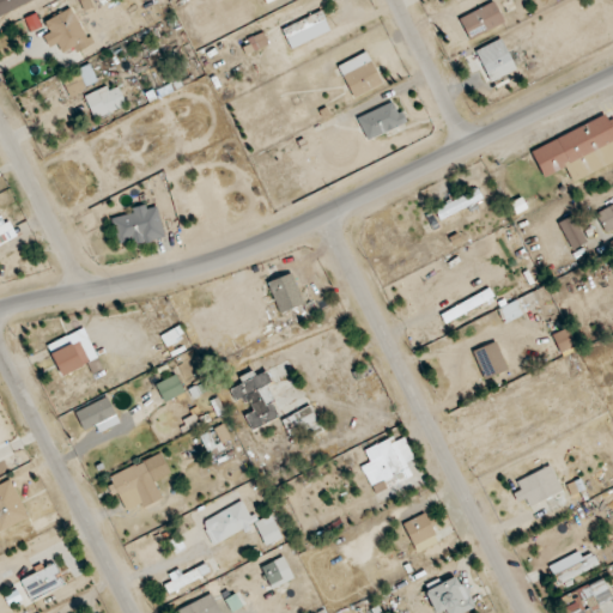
[(0,0),(0,14),(36,1),(35,0),(0,0)]
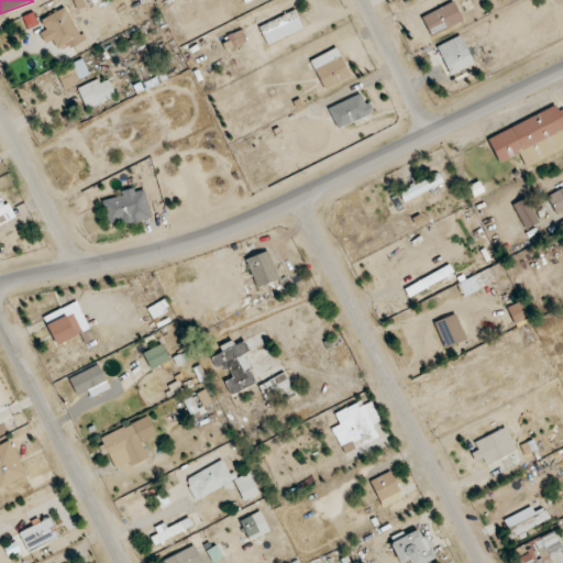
[(432,37),(464,21),(453,1),(422,18),(432,37)]
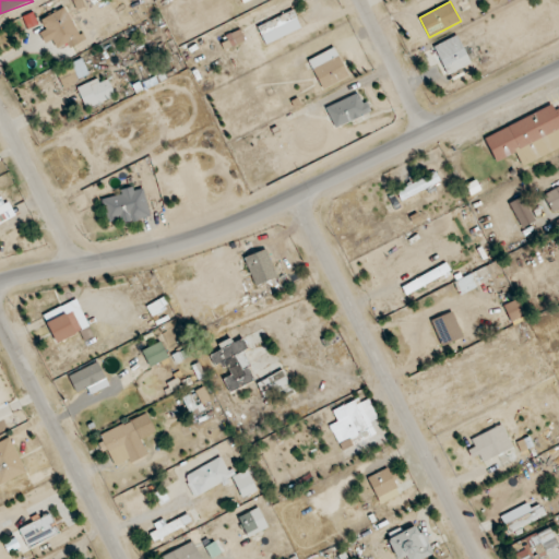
[(45,44),(52,39),(57,49),(67,44),(69,48),(79,44),(75,38),(80,36),(66,8),(40,20),(45,30),(39,33),(45,44)]
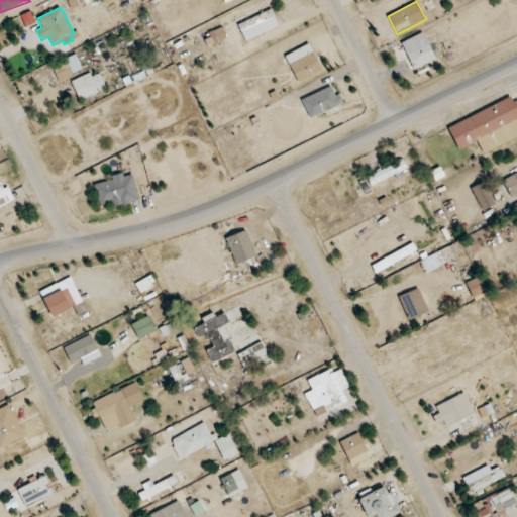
[(244,41),(279,26),(272,9),(237,24),(244,41)]
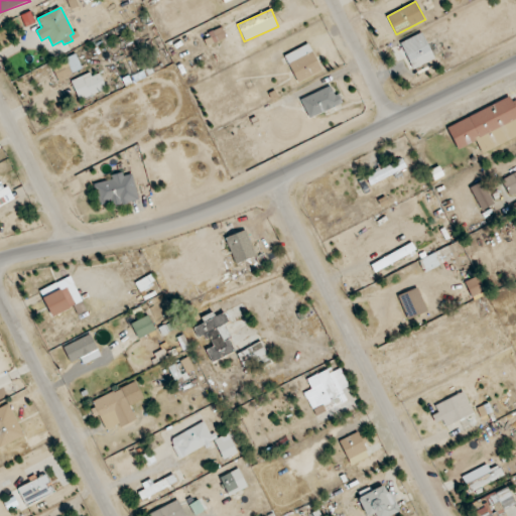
[(210,33),(215,42),(226,37),(222,27),(210,33)]
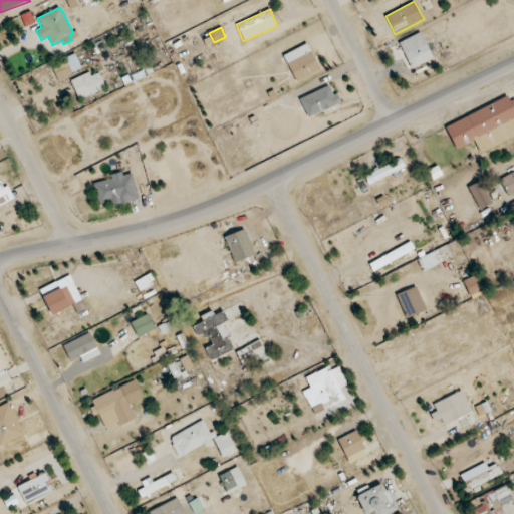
[(400,41),(411,69),(433,59),(422,32),(400,41)]
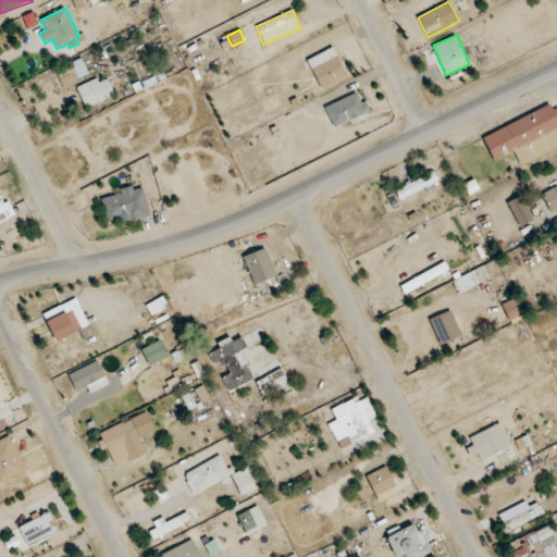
[(307,60),(321,89),(348,76),(334,47),(307,60)]
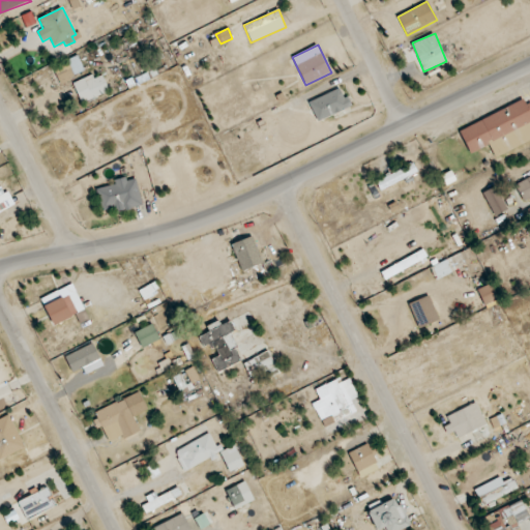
[(76,78),(68,60),(52,68),(60,85),(76,78)]
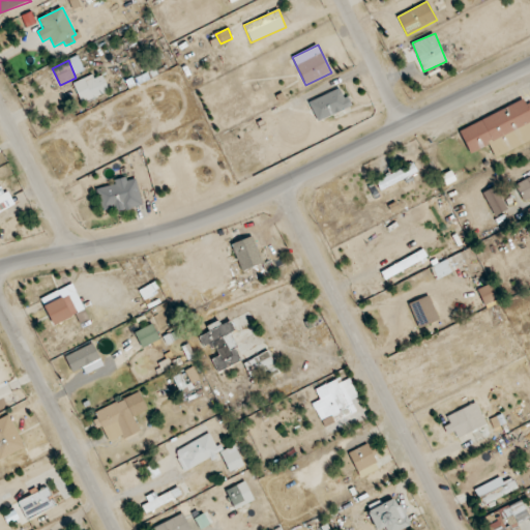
[(74,83),(80,102),(109,93),(102,72),(74,83)]
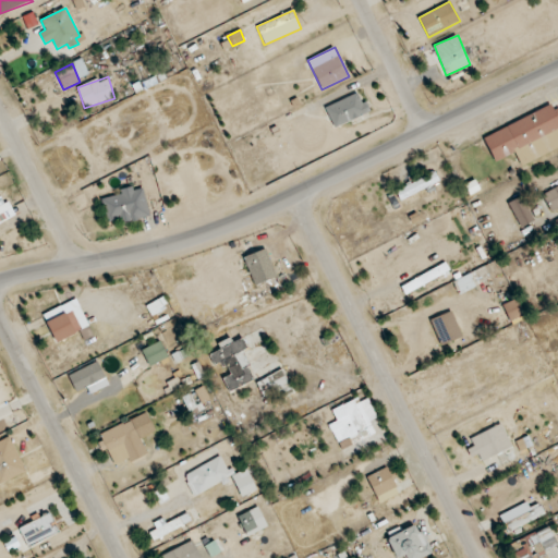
[(368,113),(360,92),(325,107),(335,128),(368,113)]
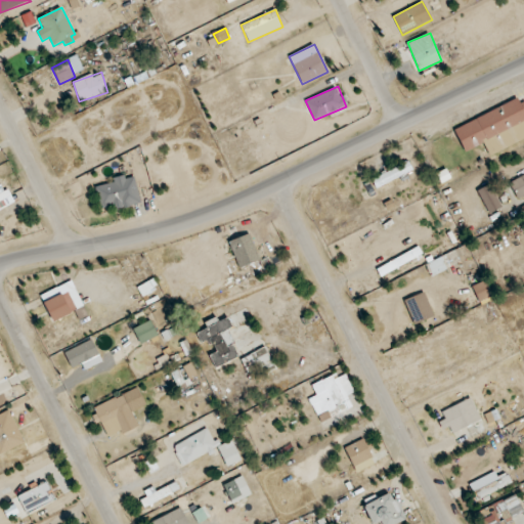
[(523,139),(523,102),(520,104),(518,99),(453,128),(465,153),(485,143),(489,155),(523,139)]
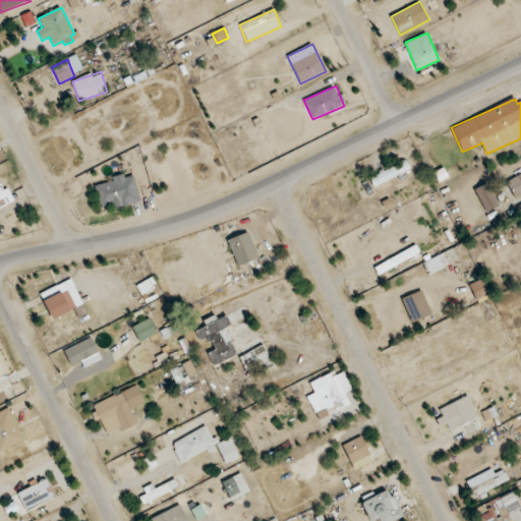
[(409,174),(405,163),(369,176),(373,186),(409,174)]
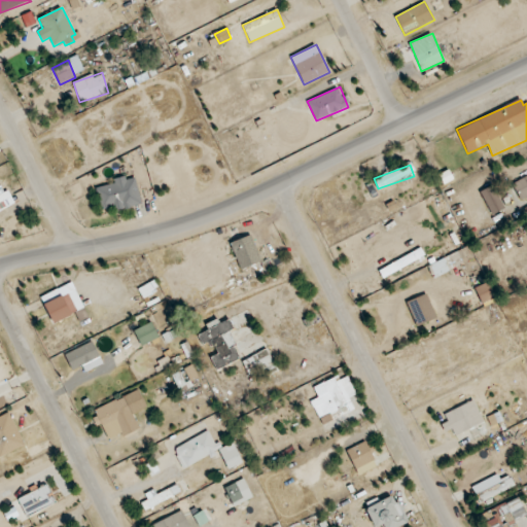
[(520,200),(526,196),(526,175),(512,184),(520,200)]
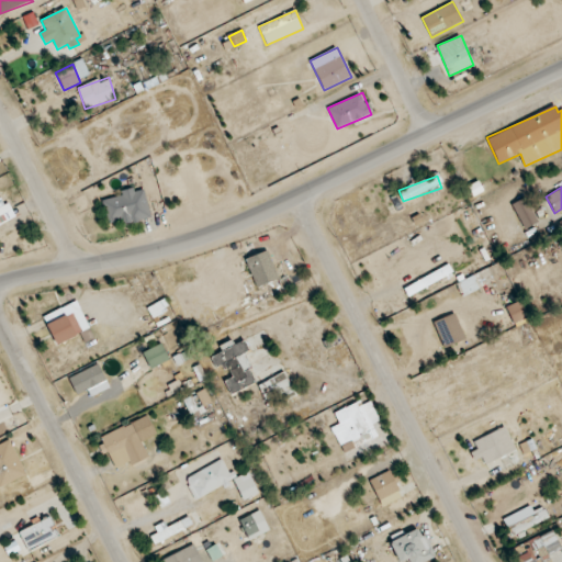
[(145,189),(135,191),(134,188),(121,191),(122,195),(102,201),(108,223),(122,220),(123,225),(152,218),(145,189)]
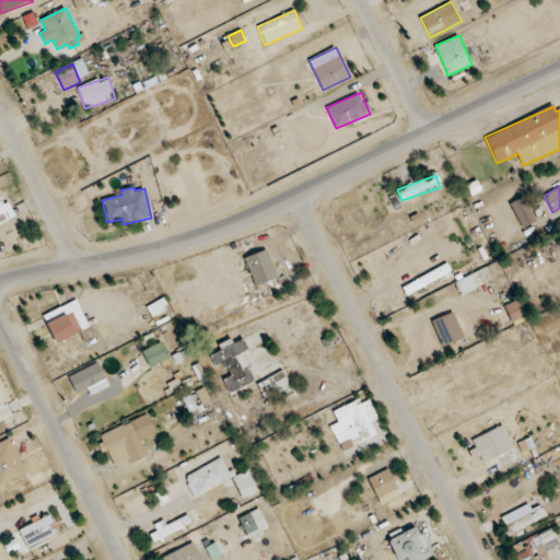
[(511,202),(522,229),(536,222),(525,197),(511,202)]
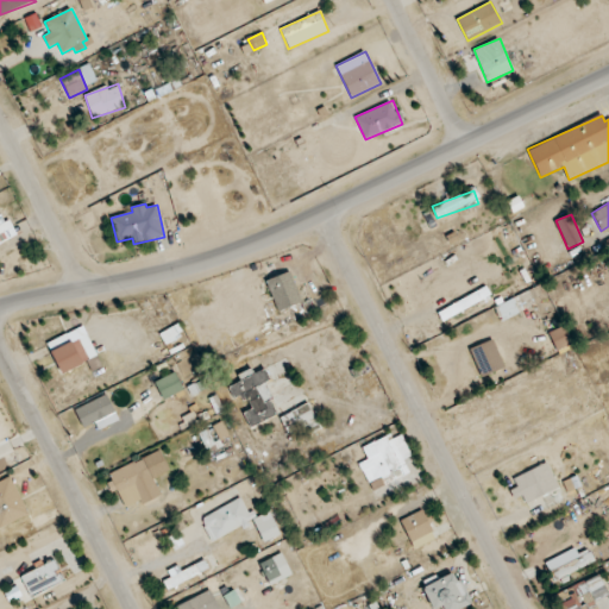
[(0,232),(0,239),(13,239),(13,218),(0,218),(0,232)]
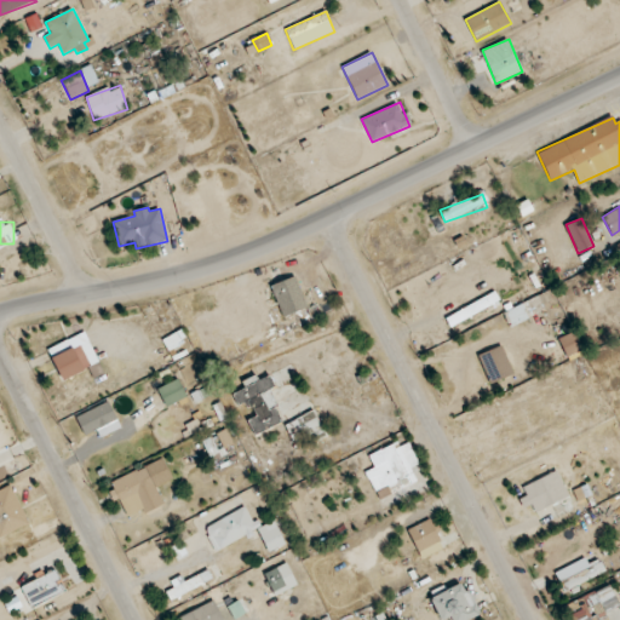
[(306,309),(297,277),(271,285),(281,316),(306,309)]
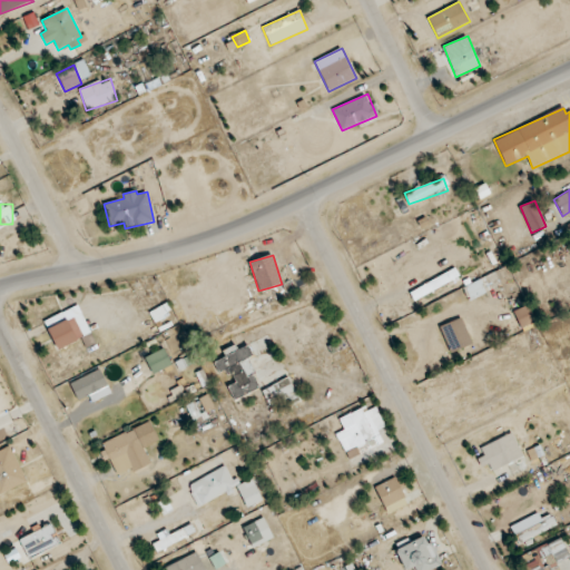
[(471,300),(501,286),(495,273),(465,285),(471,300)]
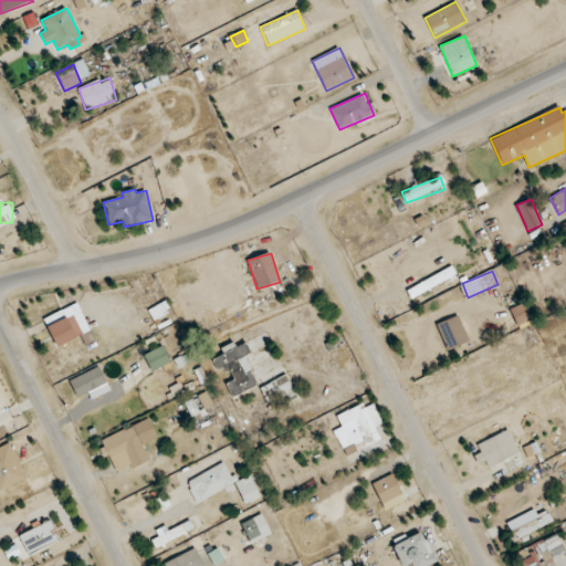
[(44,318),(49,327),(45,328),(54,348),(91,332),(79,303),(44,318)]
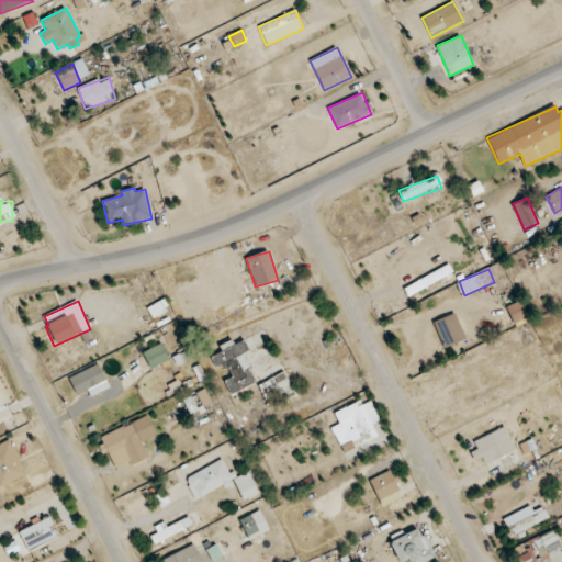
[(164,301),(147,311),(153,318),(168,310),(164,301)]
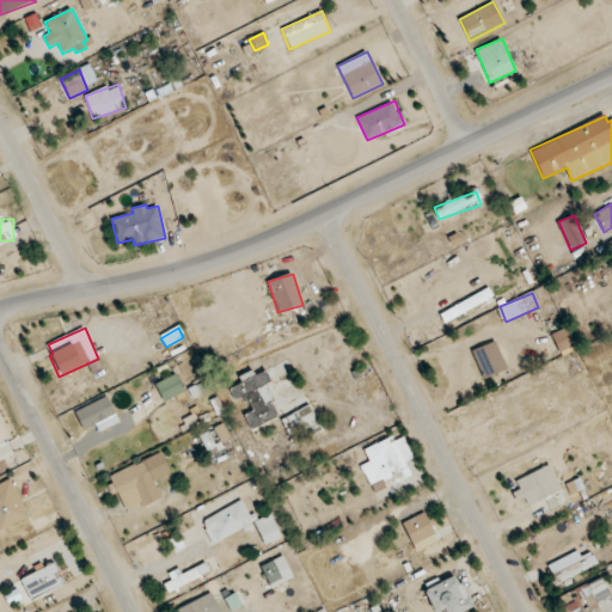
[(560,353),(575,346),(568,328),(551,335),(560,353)]
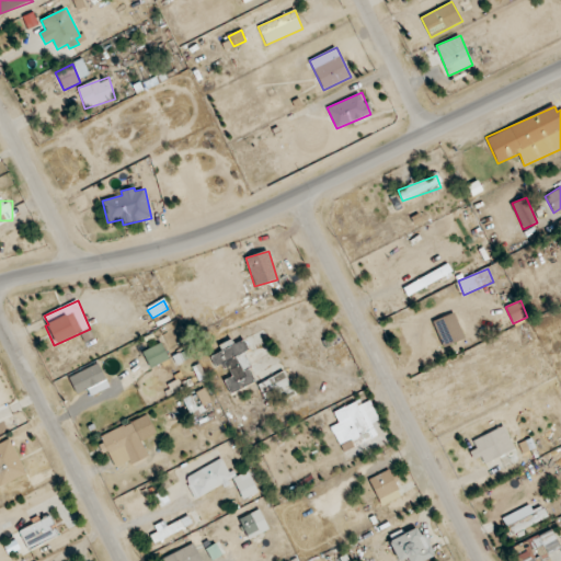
[(433,322),(444,347),(465,339),(454,312),(433,322)]
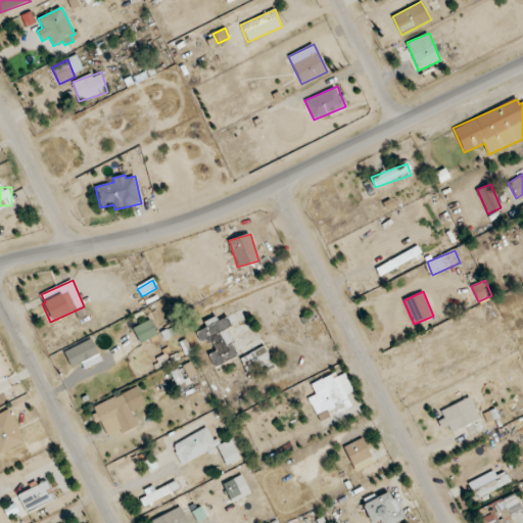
[(215,367),(239,355),(227,329),(232,326),(228,317),(218,321),(216,317),(204,322),(207,328),(196,333),(201,344),(210,339),(217,351),(208,355),(215,367)]
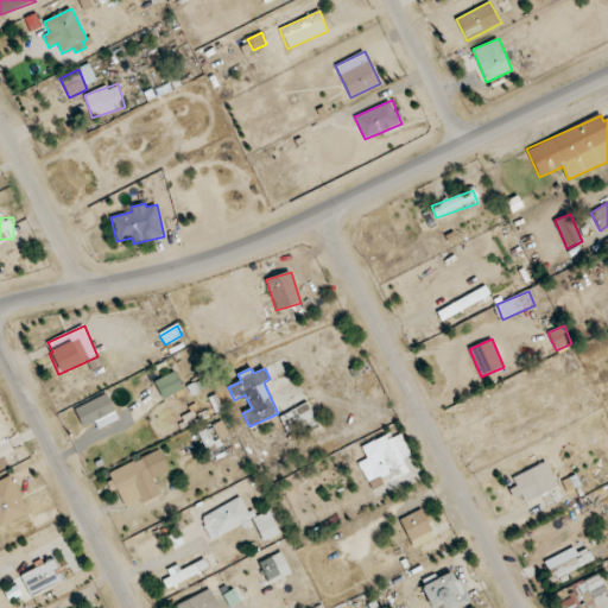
[(153,382),(163,399),(184,388),(175,372),(153,382)]
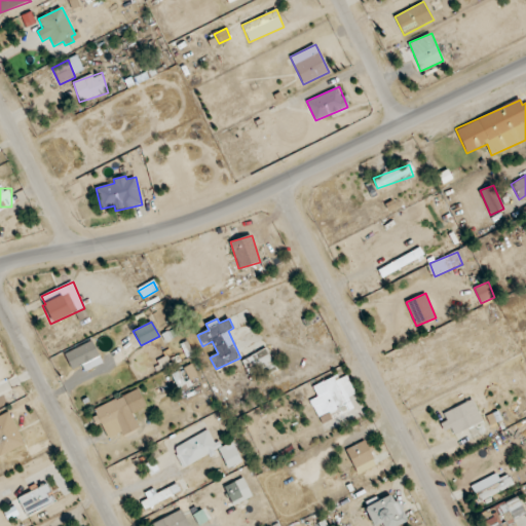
[(103,364),(94,341),(64,353),(71,371),(82,366),(84,371),(103,364)]
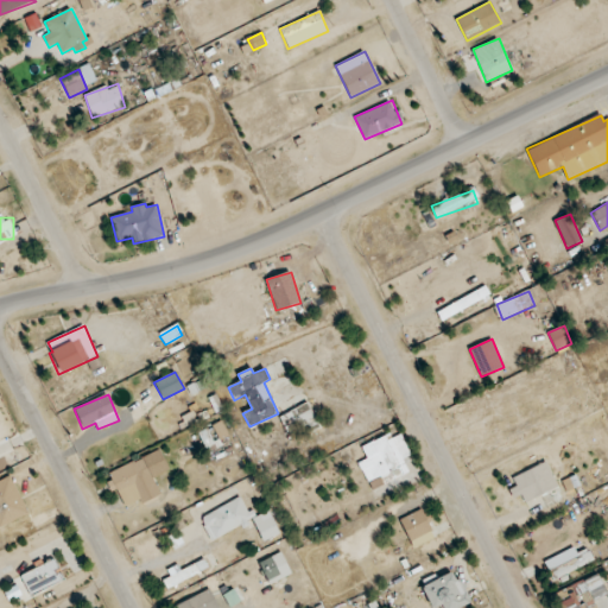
[(279,417),(290,439),(320,426),(308,403),(279,417)]
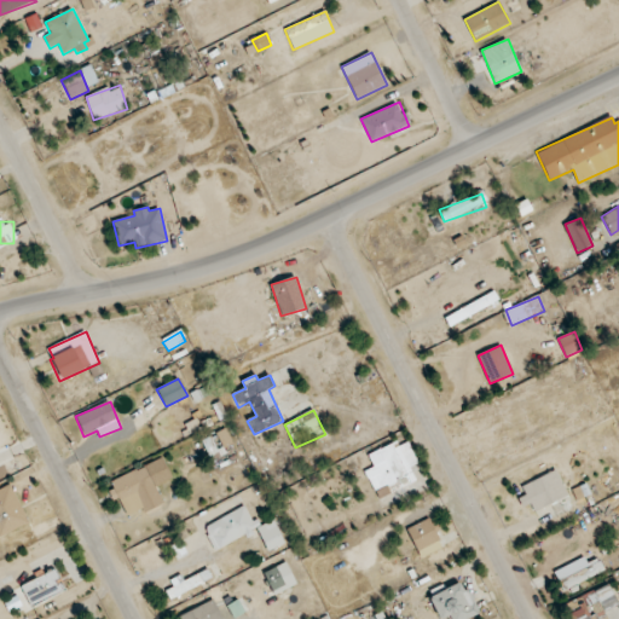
[(217,433),(224,449),(233,444),(226,428),(217,433)]
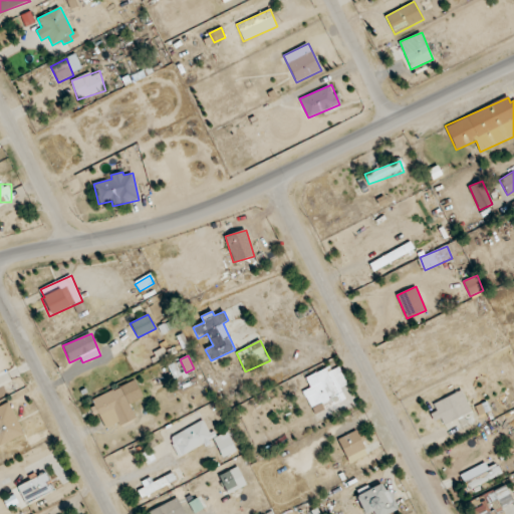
[(342,401),(337,391),(347,386),(339,366),(327,372),(326,368),(305,377),(310,389),(303,392),(314,414),(342,401)]
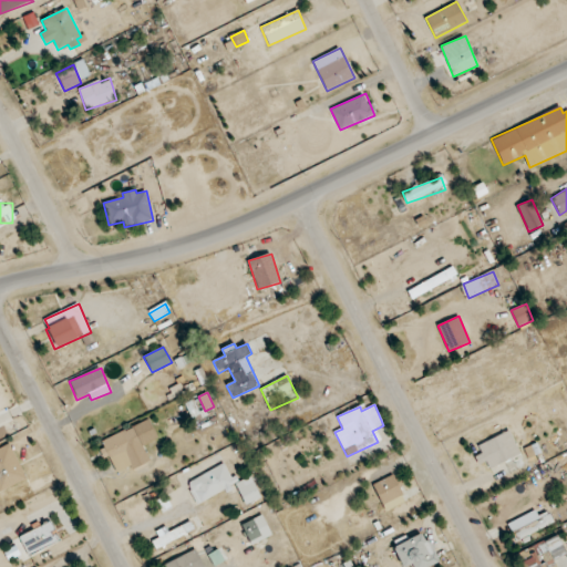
[(150,460),(133,426),(102,442),(117,475),(150,460)]
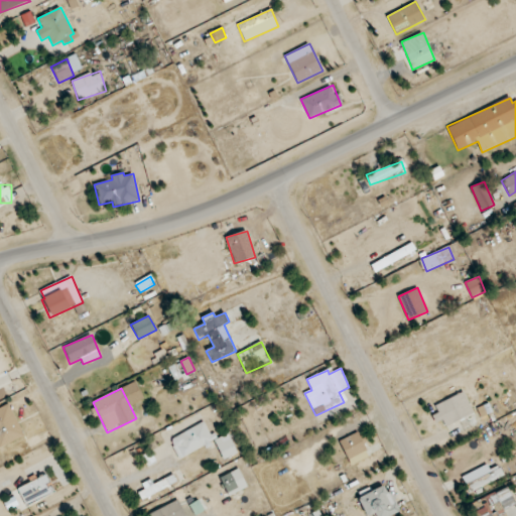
[(444,425),(473,415),(465,393),(434,404),(437,413),(432,415),(434,422),(442,420),(444,425)]
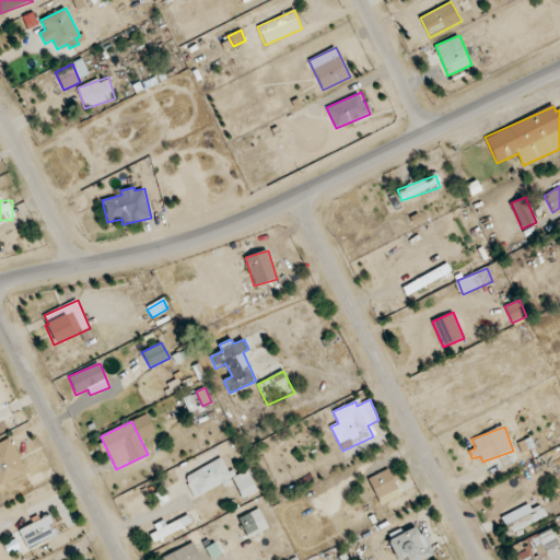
[(0,442),(0,486),(26,474),(10,439),(0,442)]
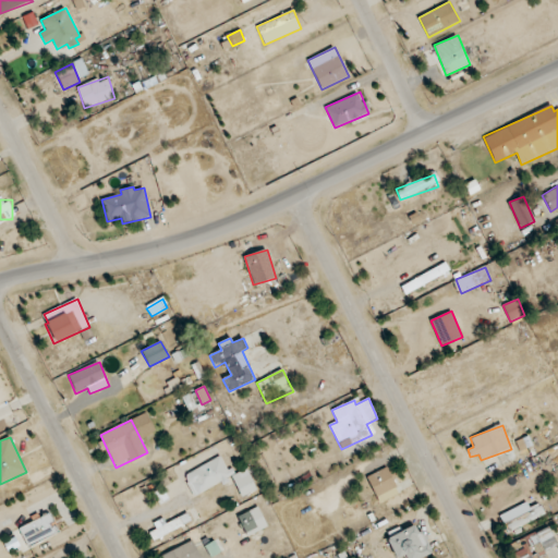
[(247,469),(232,475),(222,457),(184,474),(195,496),(231,478),(241,498),(257,490),(247,469)]
